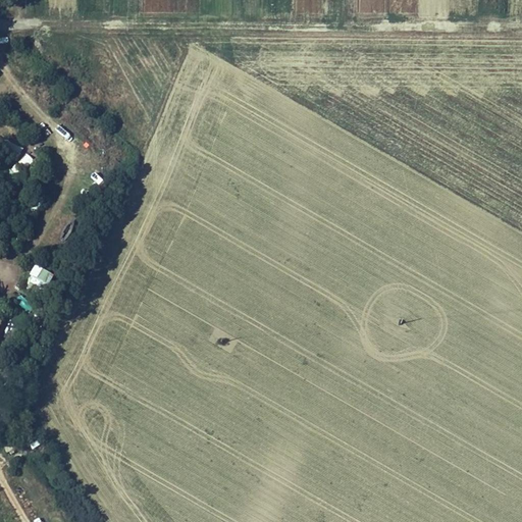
[(22,105),(17,110),(28,119),(33,114),(22,105)]
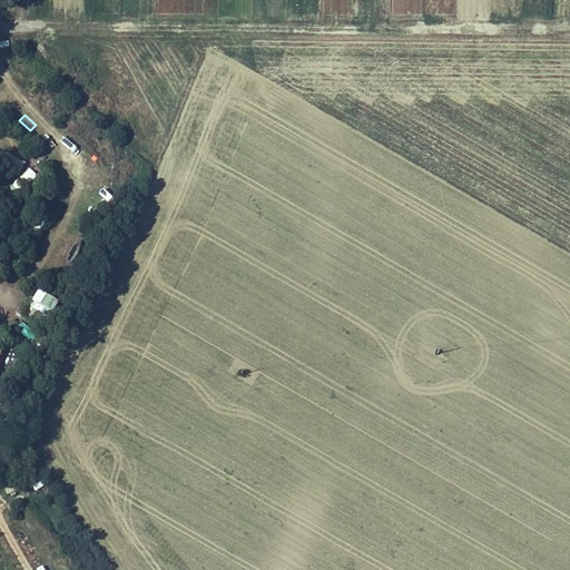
[(3,166),(0,166),(0,184),(7,183),(10,173),(3,166)]
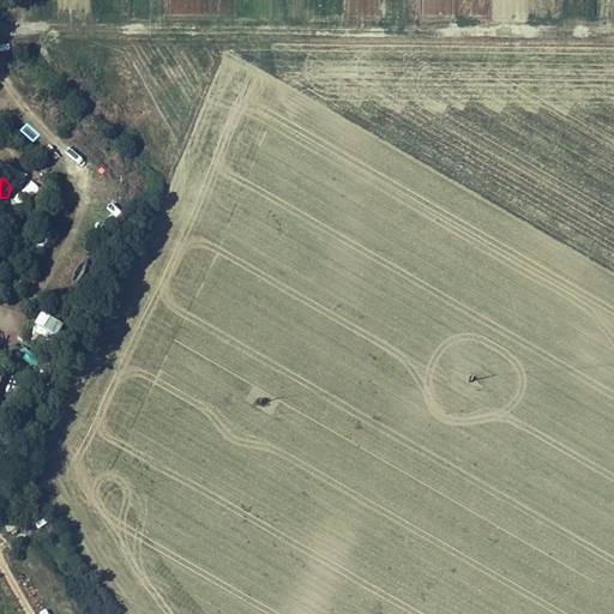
[(53,283),(60,287),(72,265),(65,262),(53,283)]
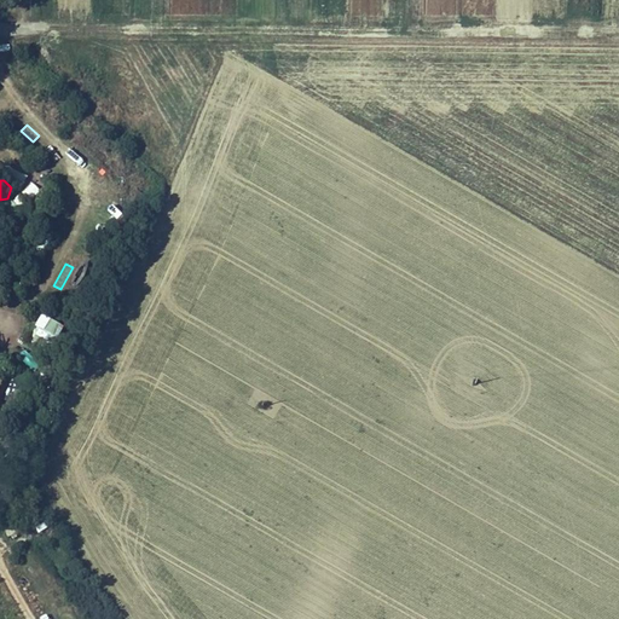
[(33,331),(57,339),(61,322),(38,314),(33,331)]
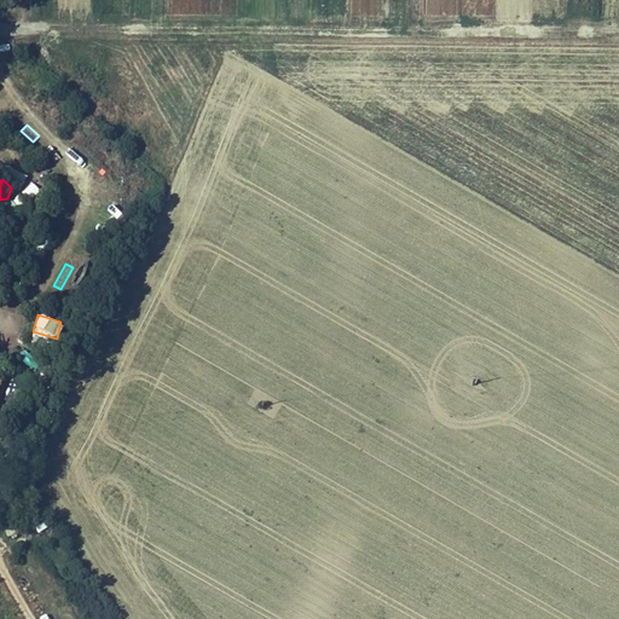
[(16,359),(36,370),(41,360),(21,351),(16,359)]
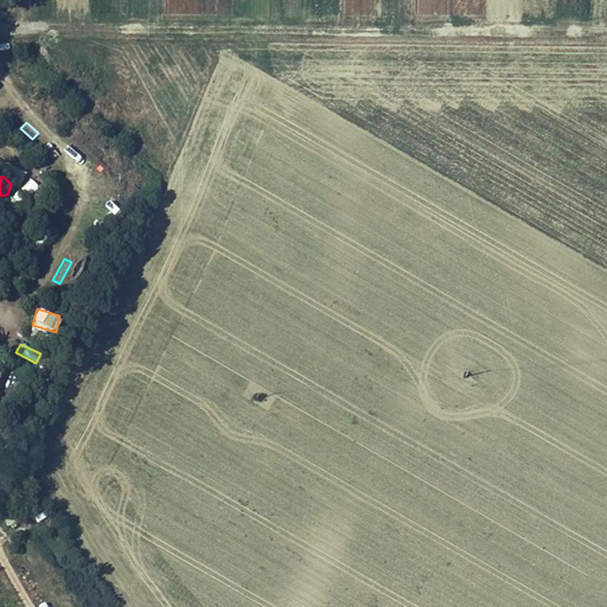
[(10,509),(0,513),(7,528),(17,523),(10,509)]
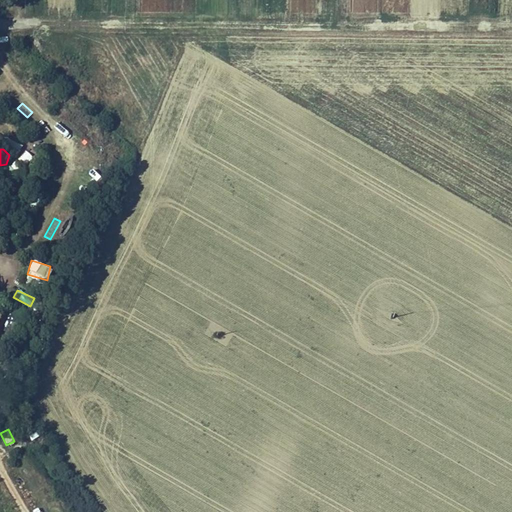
[(20,481),(14,483),(21,498),(26,495),(20,481)]
